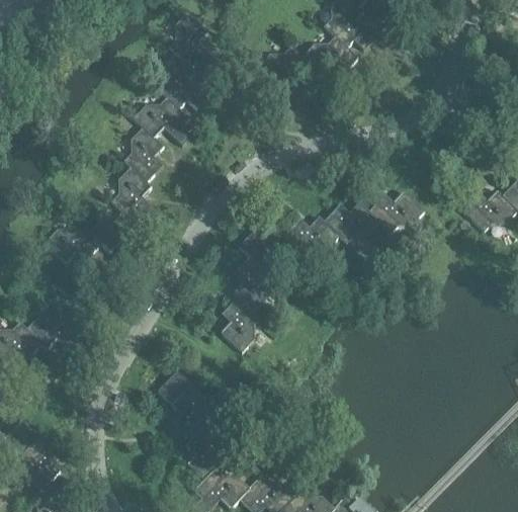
[(331,17),(324,25),(335,35),(346,47),(347,46),(353,38),(363,49),(372,38),(363,28),(350,16),(356,10),(359,14),(363,10),(359,5),(358,6),(352,0),(334,0),(331,3),(331,17)]
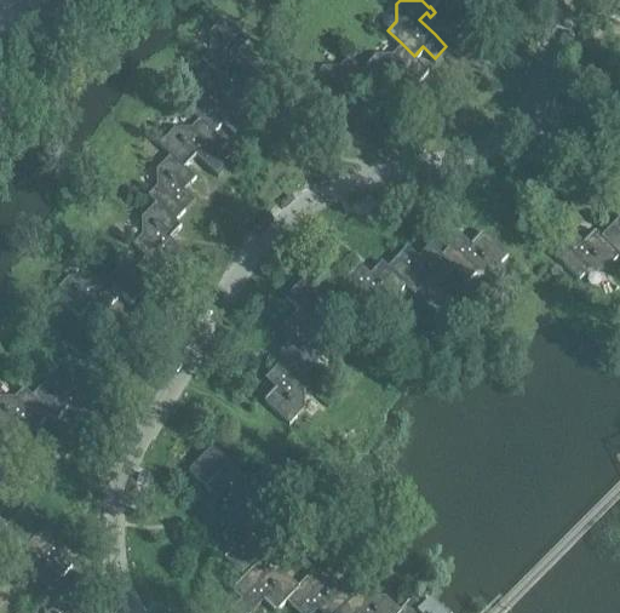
[(210,45),(201,55),(208,62),(210,62),(228,80),(229,79),(236,72),(248,82),(259,70),(248,59),(233,44),(240,36),(245,41),(250,36),(224,12),(210,29),(210,45)]
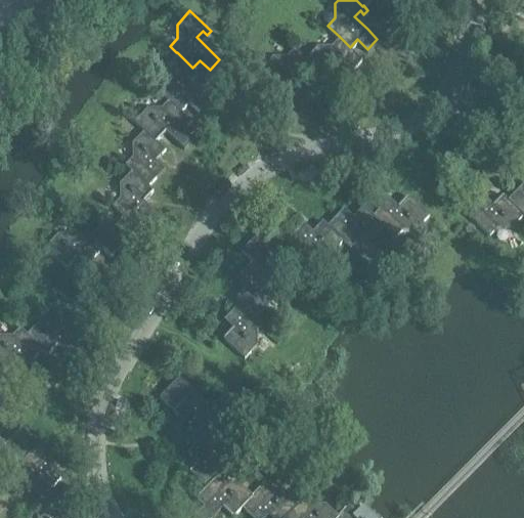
[(306,56),(305,56),(316,68),(325,77),(330,73),(325,69),(332,62),(345,75),(362,57),(351,46),(350,47),(339,36),(332,43),(317,43),(306,56)]
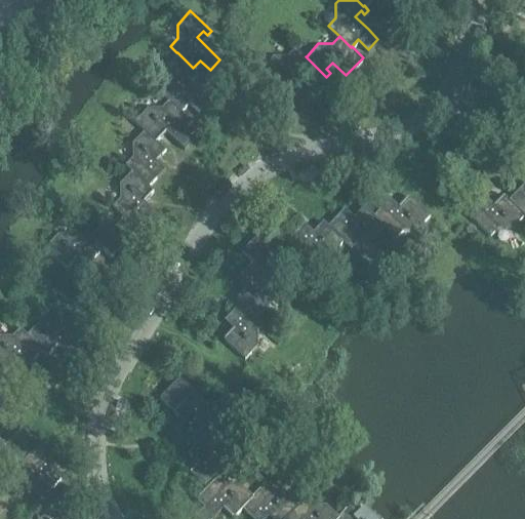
[(165,80),(158,87),(168,97),(169,97),(180,109),(182,108),(188,102),(198,111),(207,101),(198,91),(185,79),(191,72),(195,76),(198,72),(194,67),(193,68),(177,52),(176,52),(165,66),(165,80)]
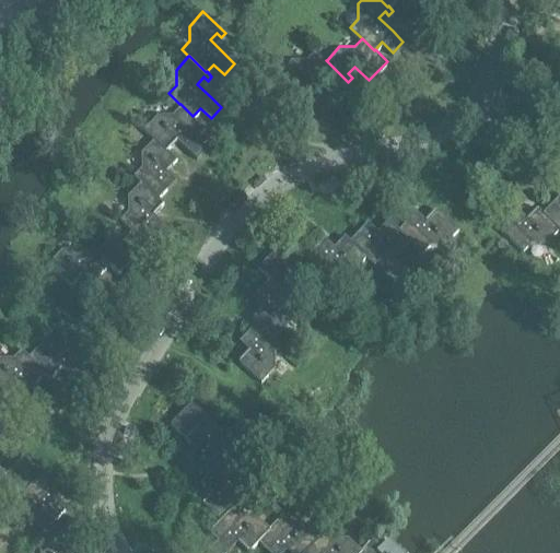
[(158,112),(143,127),(154,136),(166,146),(171,143),(166,139),(173,132),(186,145),(197,155),(208,144),(197,134),(205,127),(194,115),(193,116),(181,104),(179,104),(173,112),(158,112)]
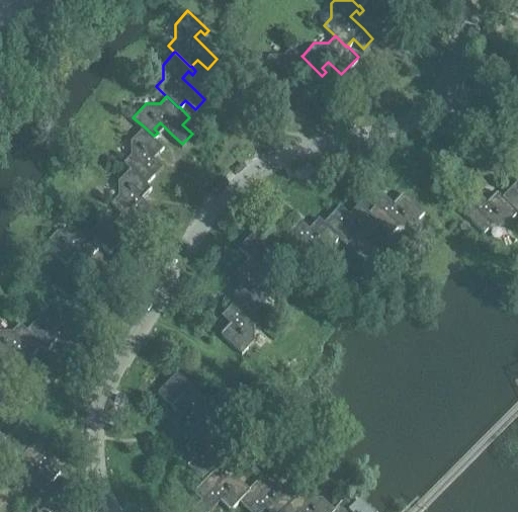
[(131,153),(123,160),(131,166),(147,181),(163,164),(150,152),(156,145),(160,149),(164,145),(154,136),(143,125),(131,139),(131,153)]
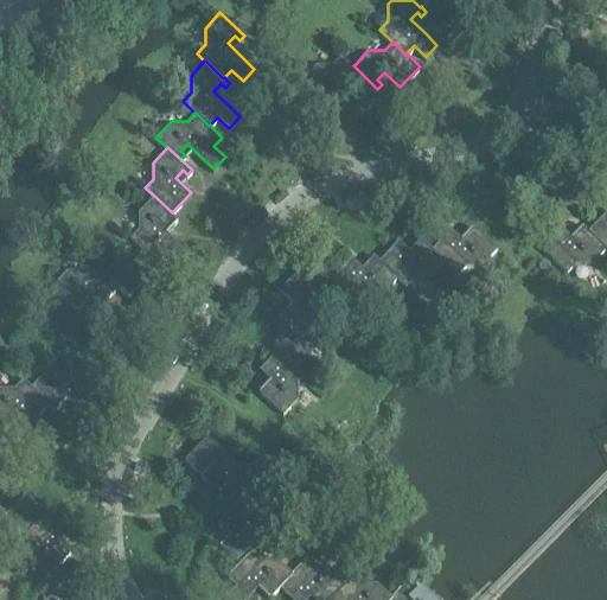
[(478,171),(472,165),(466,170),(473,177),(478,171)]
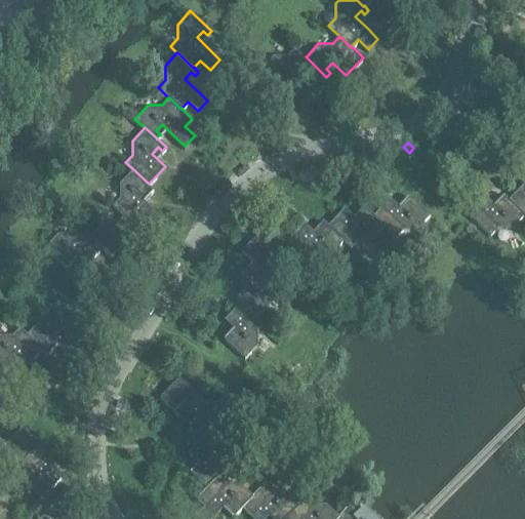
[(120,196),(113,203),(124,214),(124,213),(135,225),(136,224),(143,217),(153,227),(162,216),(153,207),(139,195),(146,188),(150,192),(154,188),(149,184),(132,168),(120,182),(120,196)]
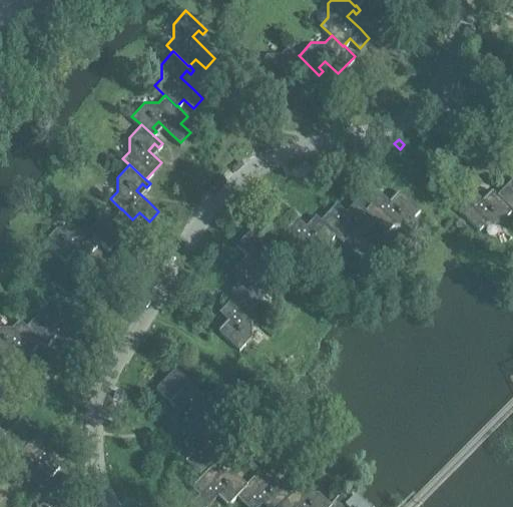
[(512,175),(498,192),(497,192),(512,207),(512,208),(512,175)]
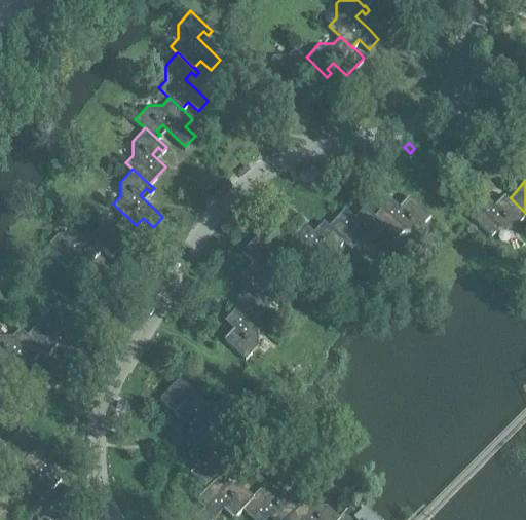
[(381,186),(371,196),(381,206),(375,213),(374,214),(385,224),(397,235),(404,227),(418,227),(430,213),(410,193),(406,197),(410,201),(404,208),(390,195),(381,186)]
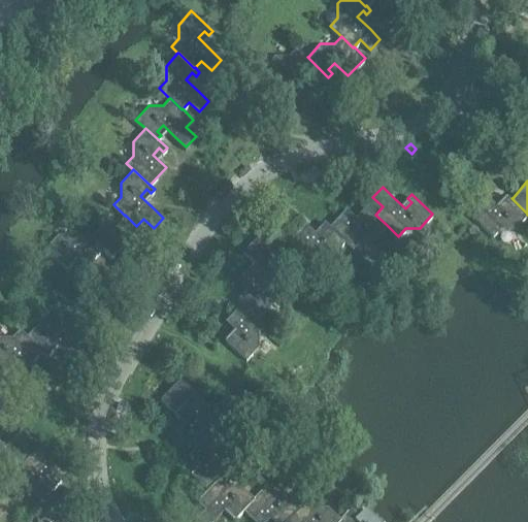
[(515,227),(527,214),(512,198),(513,198),(507,193),(503,197),(507,201),(501,207),(488,195),(470,213),(493,234),(501,227),(515,227)]
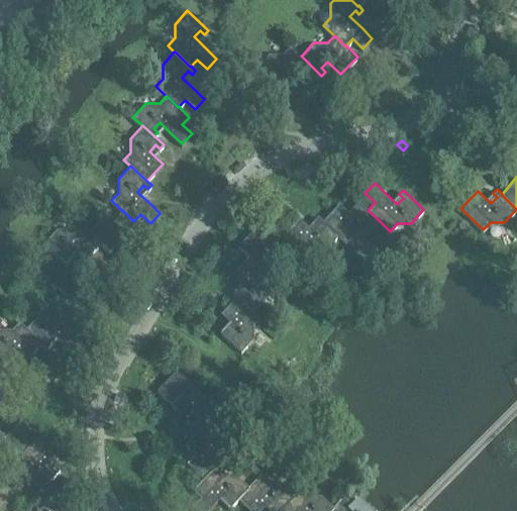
[(324,219),(323,220),(338,234),(345,241),(352,233),(367,233),(379,220),(368,210),(369,209),(358,200),(354,204),(358,208),(352,214),(339,202),(324,219)]
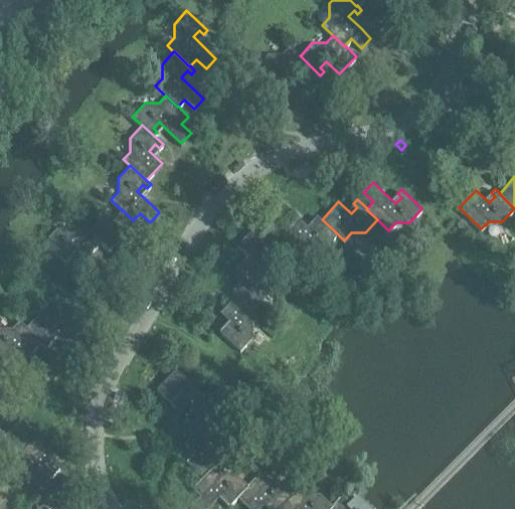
[(90,229),(89,229),(101,240),(100,240),(109,249),(113,245),(109,242),(115,235),(128,247),(145,230),(134,219),(133,220),(122,209),(122,210),(115,216),(101,217),(90,229)]
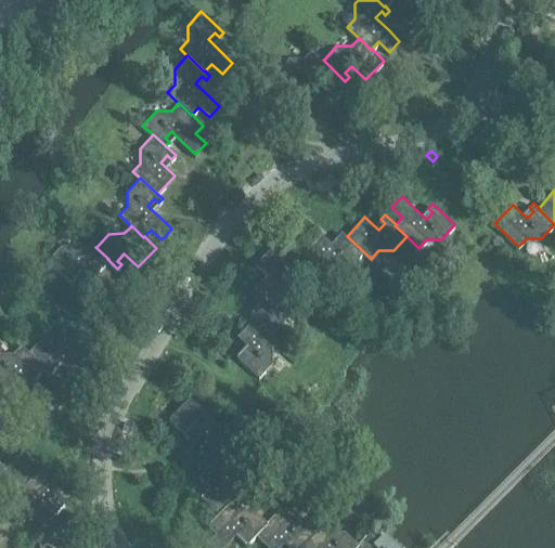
[(305,251),(304,251),(315,262),(327,274),(335,265),(350,265),(363,251),(347,236),(348,235),(341,231),(338,235),(341,238),(335,246),(322,233),(305,251)]
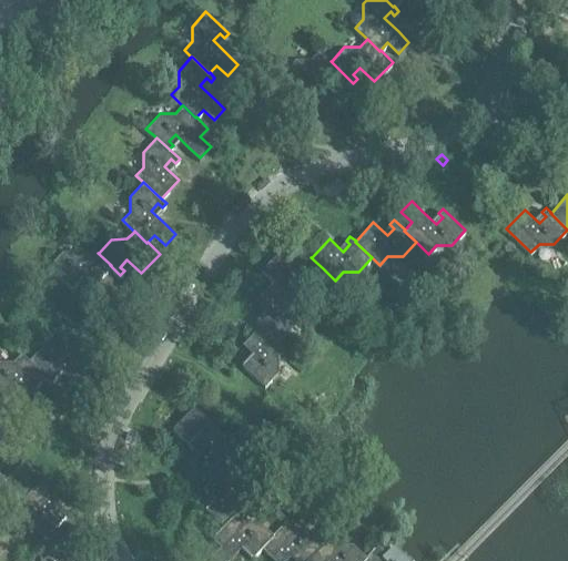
[(63,250),(49,265),(71,286),(75,282),(72,277),(78,271),(92,284),(110,265),(111,265),(98,253),(99,253),(87,242),(79,250),(63,250)]
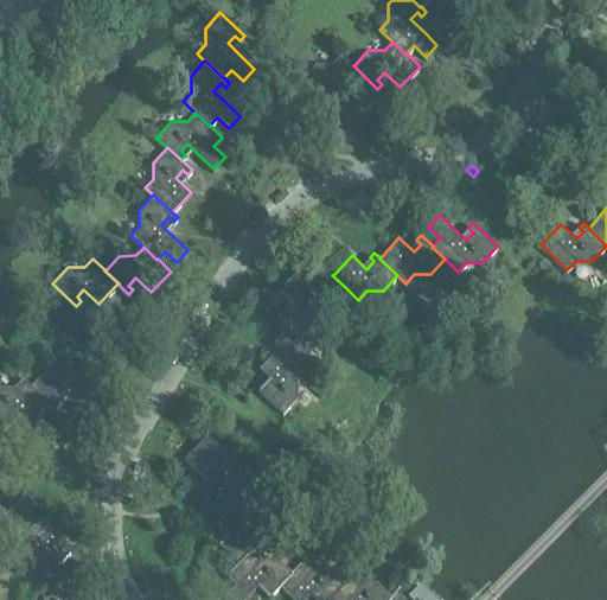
[(299,266),(280,287),(293,299),(306,312),(307,311),(314,302),(331,302),(345,287),(332,275),(333,275),(321,263),(317,269),(321,273),(314,280),(299,266)]
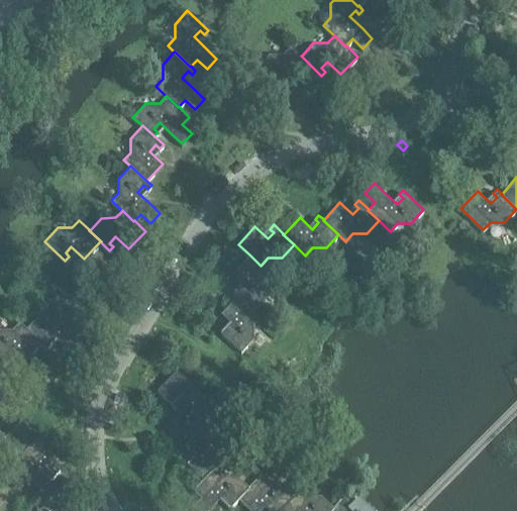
[(236,287),(232,291),(237,295),(253,310),(253,309),(266,297),(265,283),(273,275),(262,265),(261,266),(249,254),(233,272),(246,284),(240,290),(236,287)]
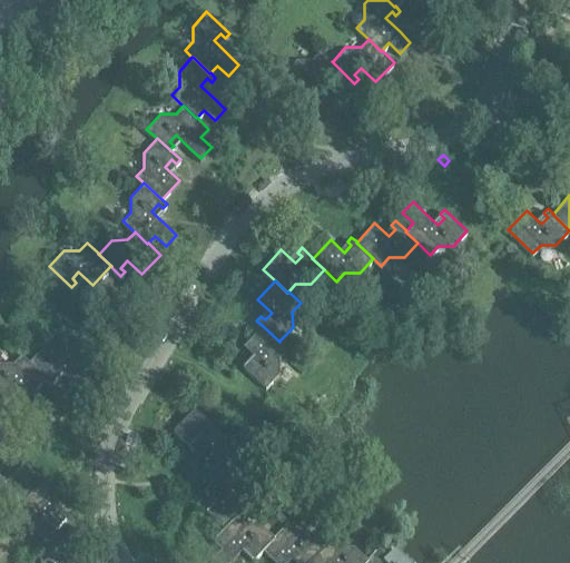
[(247,361),(243,365),(266,386),(279,372),(279,356),(287,347),(279,341),(279,342),(262,325),(244,344),(258,357),(252,364),(247,361)]
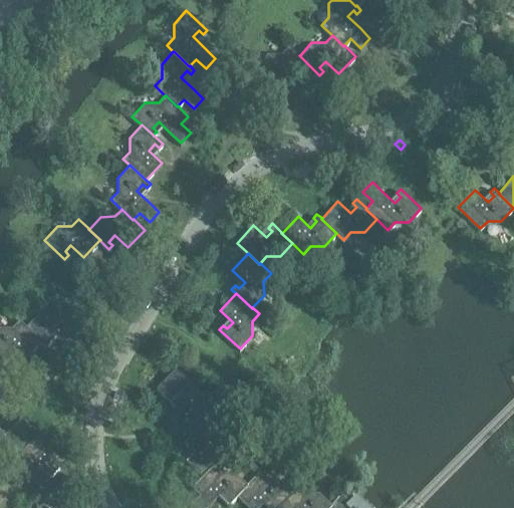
[(26,324),(26,325),(41,339),(41,340),(46,344),(50,340),(46,337),(52,331),(64,343),(74,352),(83,342),(74,333),(81,325),(59,304),(52,312),(38,312),(26,324)]
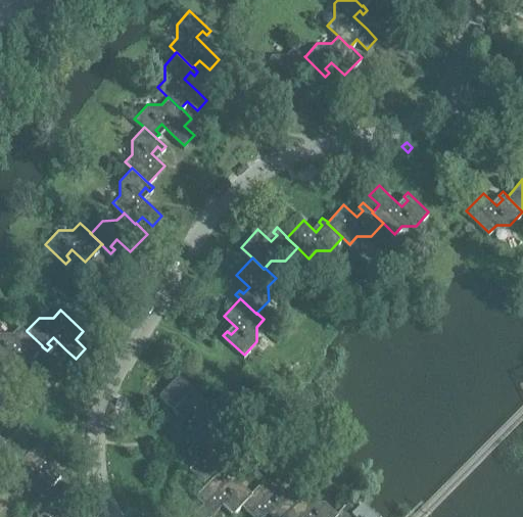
[(0,359),(6,365),(10,361),(6,357),(12,350),(26,363),(42,346),(42,345),(27,331),(27,330),(20,324),(12,331),(0,331),(0,359)]
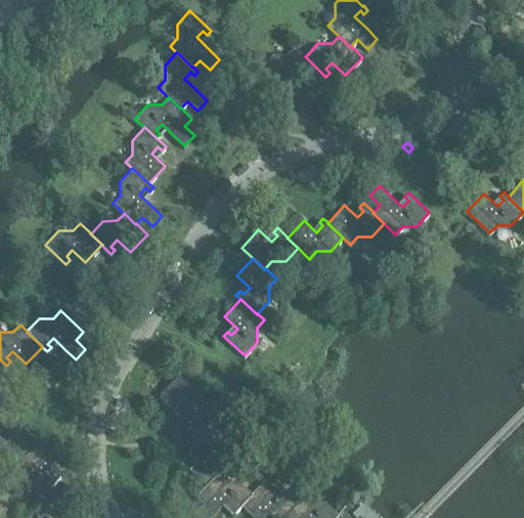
[(179,374),(160,394),(174,408),(178,413),(181,408),(187,415),(175,428),(192,444),(208,429),(209,429),(215,423),(207,415),(207,400),(193,388),(179,374)]
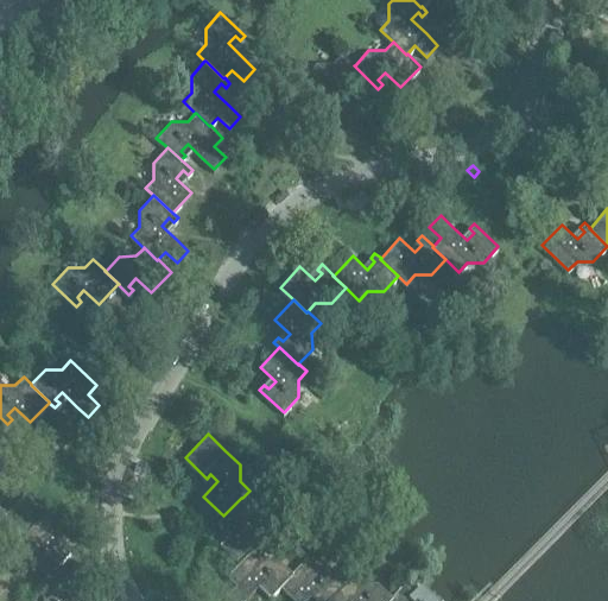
[(223,516),(217,520),(222,525),(227,522),(234,527),(220,543),(240,562),(253,549),(253,550),(266,537),(257,529),(257,512),(242,498),(241,498),(223,516)]
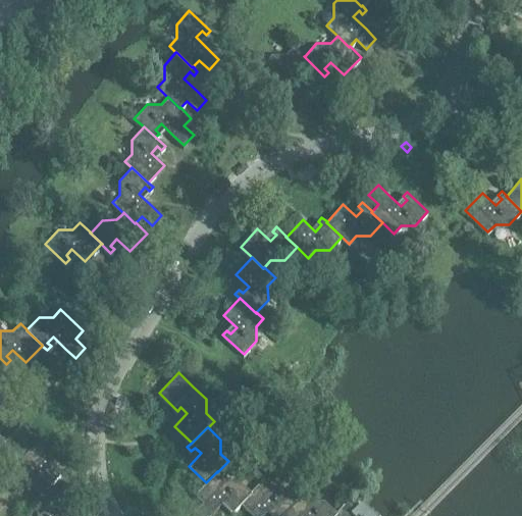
[(42,436),(31,448),(20,459),(20,460),(28,466),(28,480),(41,493),(52,481),(52,482),(61,473),(57,469),(53,472),(47,467),(59,454),(42,436)]
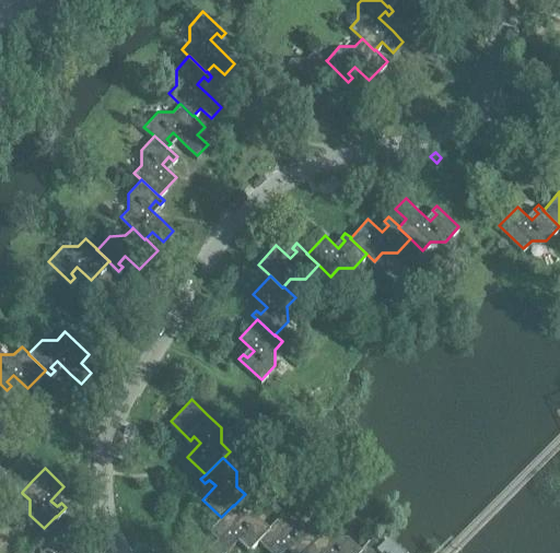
[(218,537),(208,548),(213,552),(222,552),(229,548),(242,533),(248,540),(245,544),(249,549),(258,539),(258,538),(270,526),(269,526),(256,513),(241,513),(233,506),(233,505),(221,517),(209,529),(218,537)]
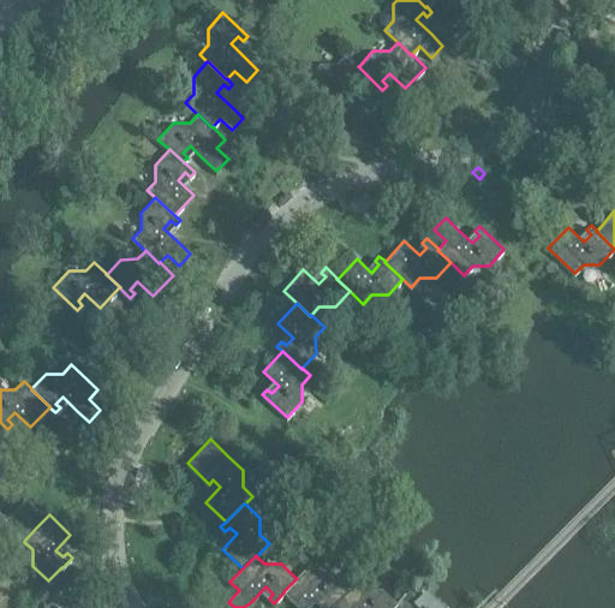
[(48,580),(35,594),(45,602),(43,607),(81,607),(78,606),(76,607),(72,607),(67,602),(82,588),(93,576),(81,565),(70,576),(61,568),(61,567),(48,580)]
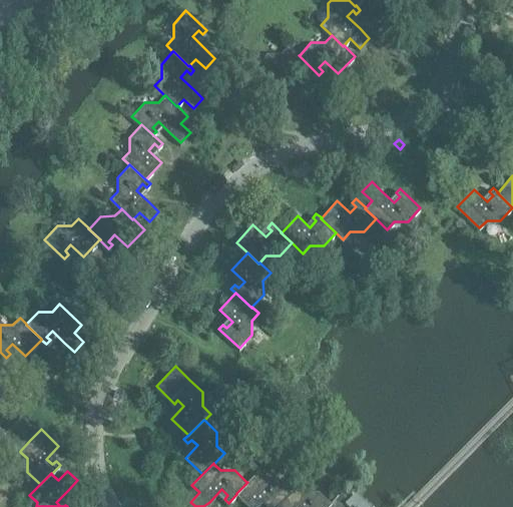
[(247,482),(236,493),(236,494),(250,506),(255,506),(266,497),(272,503),(269,506),(276,506),(277,506),(292,490),(291,490),(279,478),(265,478),(258,471),(246,482),(247,482)]
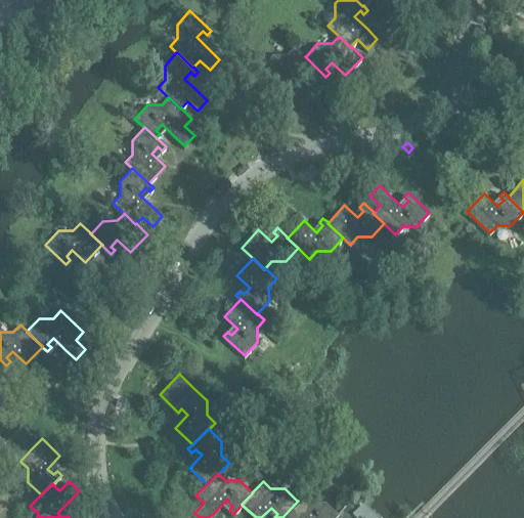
[(284,517),(334,517),(339,514),(338,513),(325,501),(311,502),(304,493),(297,501),(298,501),(282,517),(284,517)]
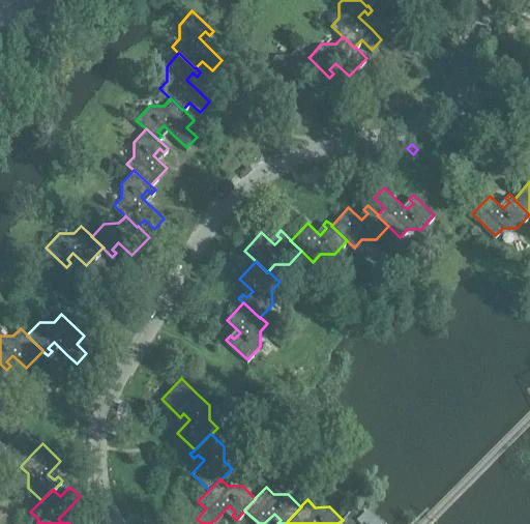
[(343,520),(337,523),(384,523),(383,523),(376,516),(374,516),(361,516),(353,507),(342,519),(343,520)]
